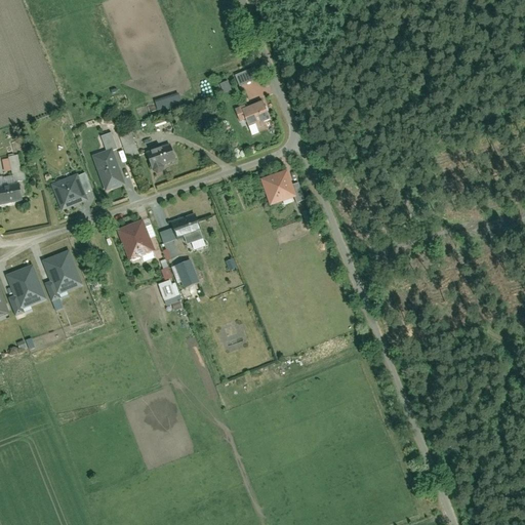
[(251,68),(234,75),(239,86),(255,80),(251,68)]
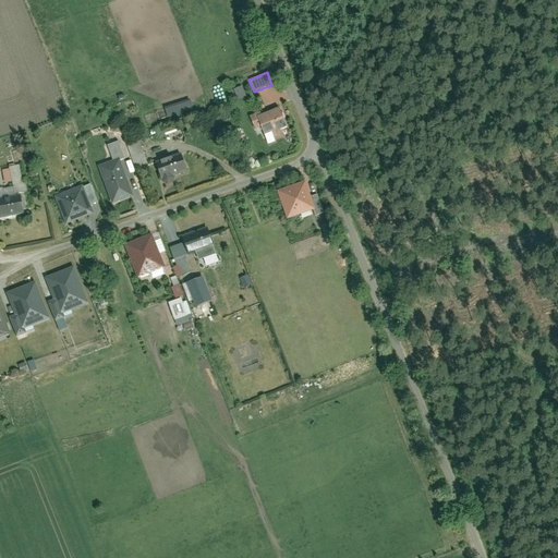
[(238,98),(246,96),(243,85),(233,88),(238,98)]
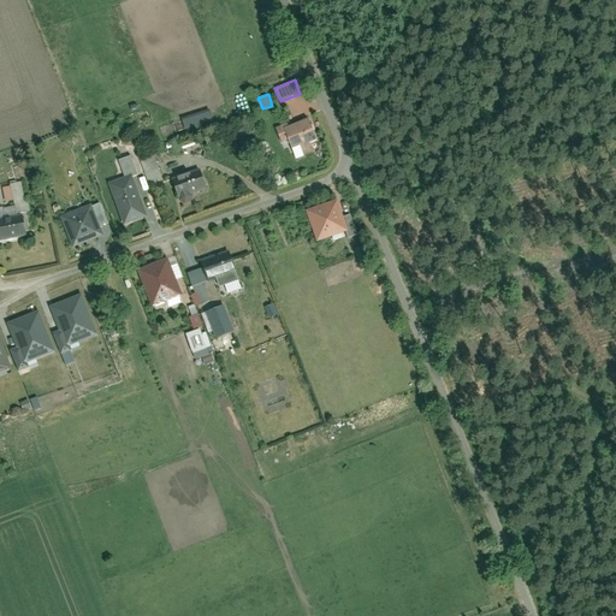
[(179,129),(213,122),(211,112),(178,119),(179,129)]
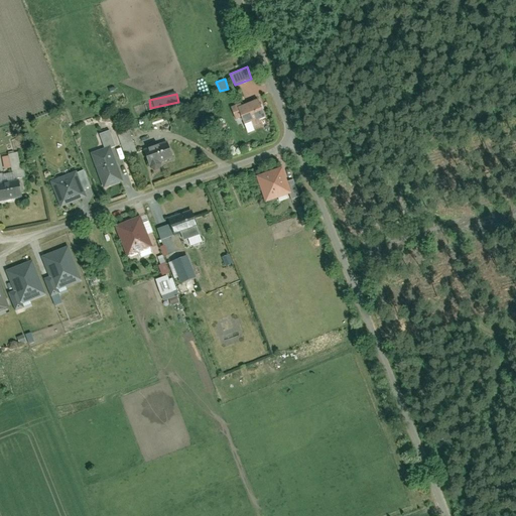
[(240,103),(229,107),(234,120),(241,118),(244,125),(251,122),(253,126),(259,123),(258,120),(265,117),(258,99),(241,106),(240,103)]
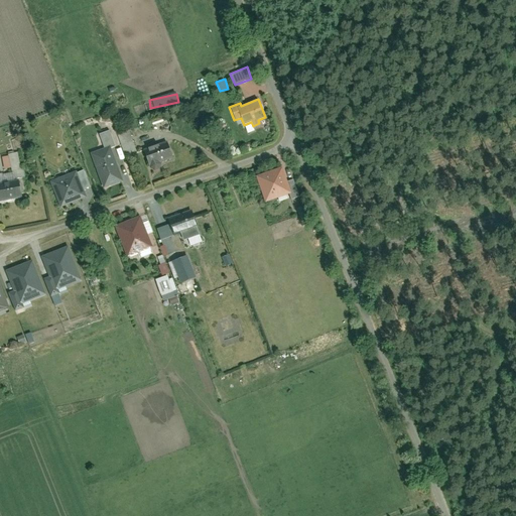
[(123,149),(134,145),(129,130),(117,134),(123,149)]
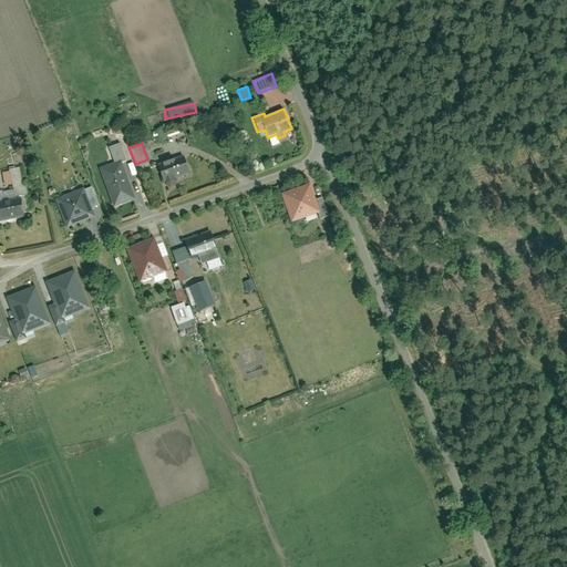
[(182,152),(155,163),(164,185),(192,174),(182,152)]
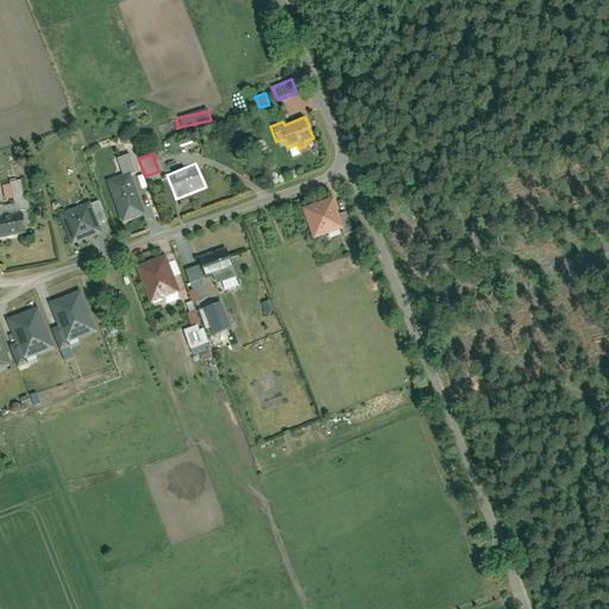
[(130,173),(106,182),(121,223),(145,214),(130,173)]
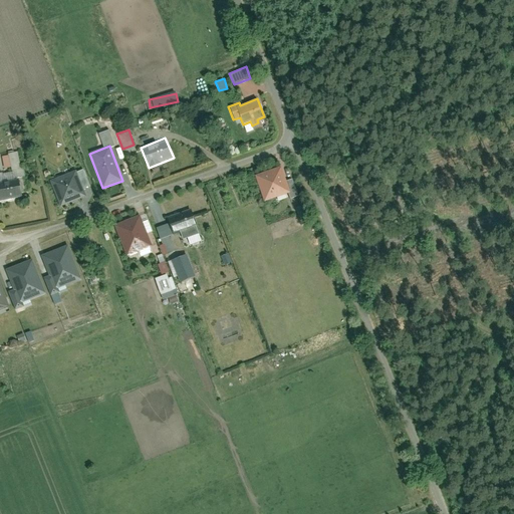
[(17,152),(1,156),(4,168),(11,167),(12,170),(20,168),(17,152)]
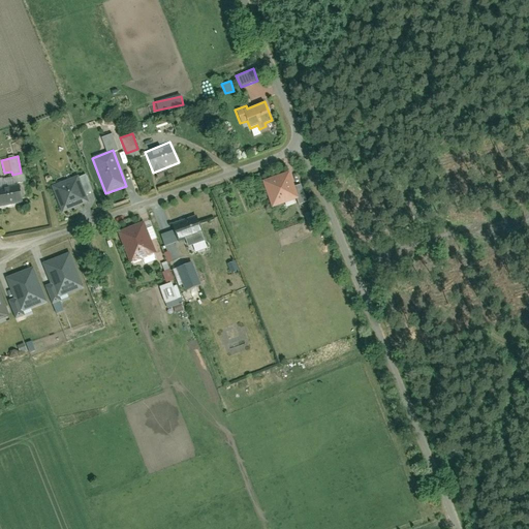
[(288,172),(262,181),(272,208),(297,199),(299,205),(306,201),(301,185),(293,187),(288,172)]
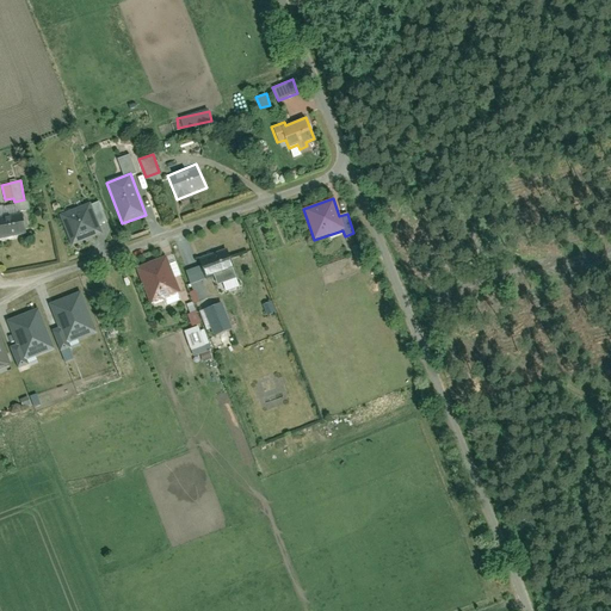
[(22,203),(0,207),(0,240),(28,235),(22,203)]
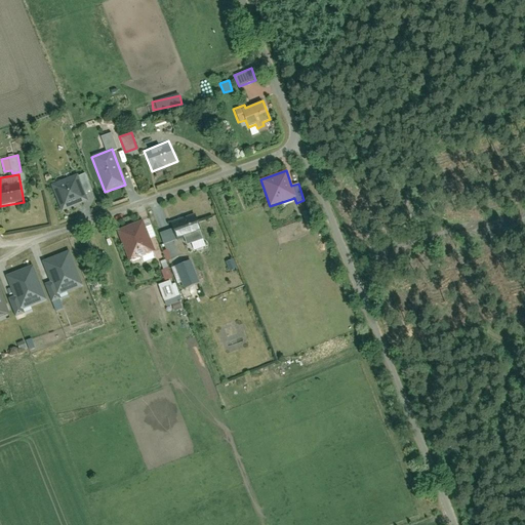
[(77,174),(50,186),(63,212),(88,201),(77,174)]
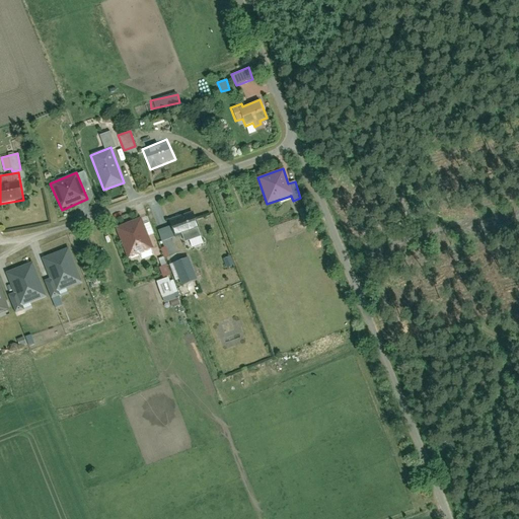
[(192,211),(167,220),(174,238),(199,229),(192,211)]
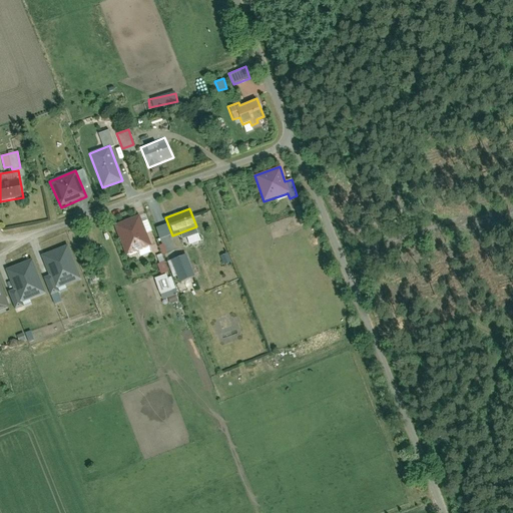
[(139,215),(113,225),(126,258),(152,246),(139,215)]
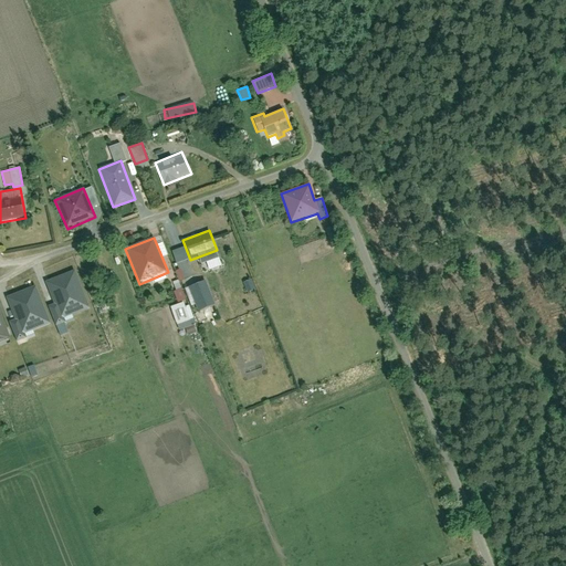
[(75,271),(45,282),(53,303),(49,305),(56,326),(65,323),(63,317),(90,308),(75,271)]
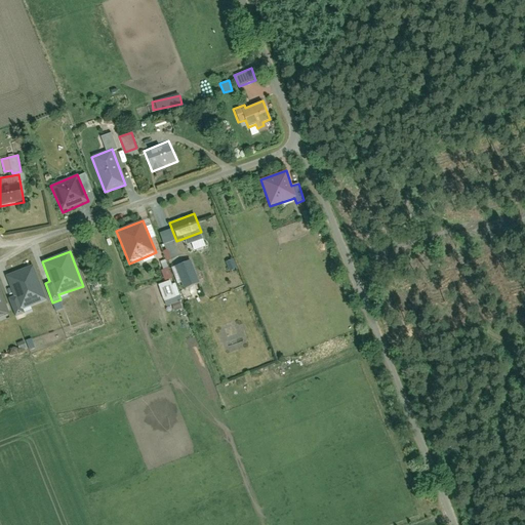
[(199,284),(191,260),(174,267),(184,290),(199,284)]
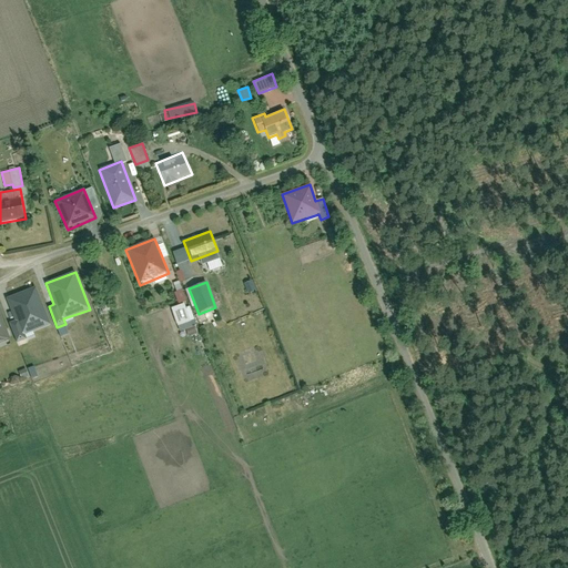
[(180,283),(172,286),(179,303),(186,301),(180,283)]
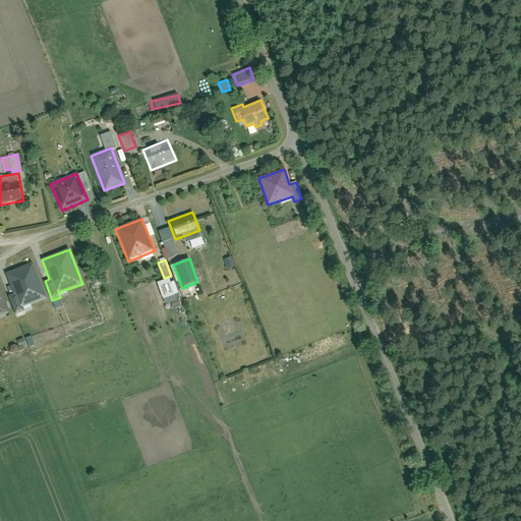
[(33,264),(5,274),(12,293),(8,294),(15,314),(23,311),(21,306),(45,297),(33,264)]
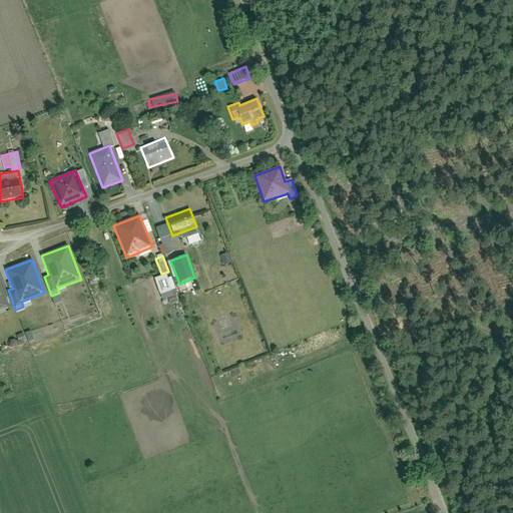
[(168,273),(153,278),(161,299),(176,294),(168,273)]
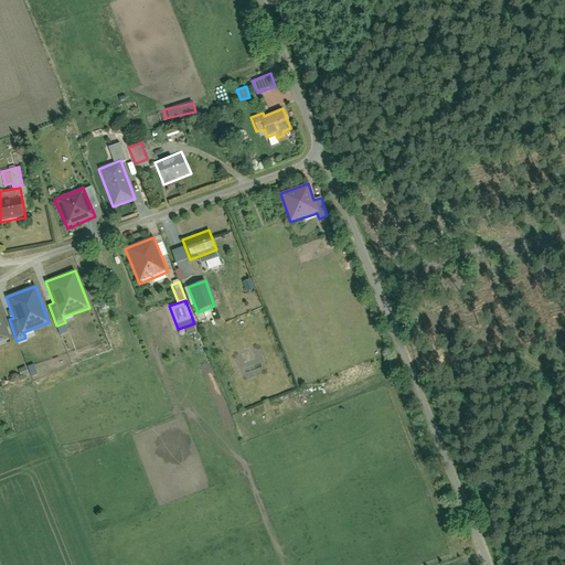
[(0,311),(0,342),(10,339),(0,311)]
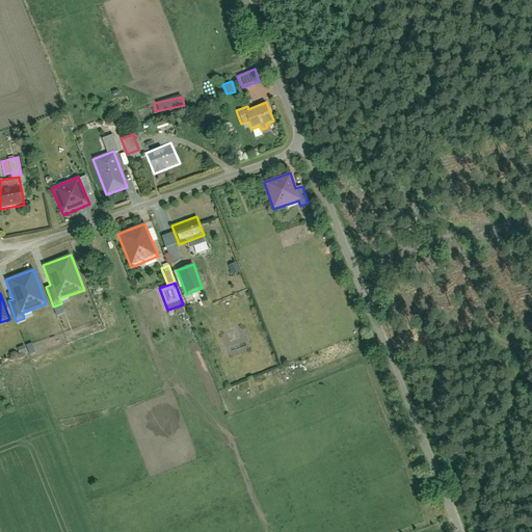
[(175,307),(176,314),(184,312),(183,306),(175,307)]
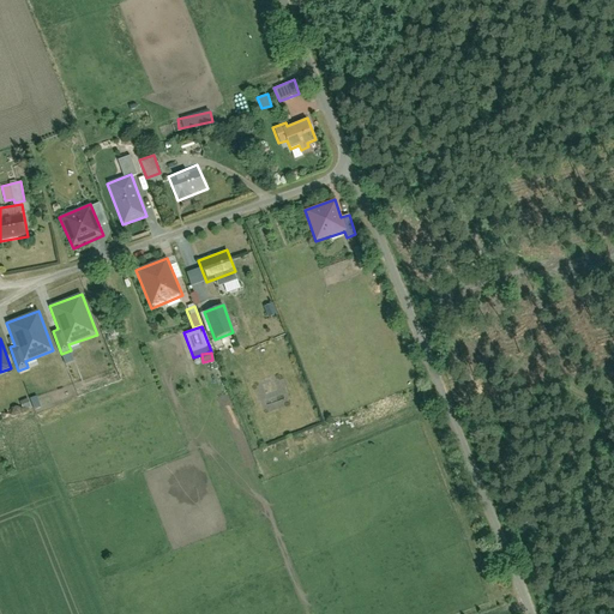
All buildings are outlined.
